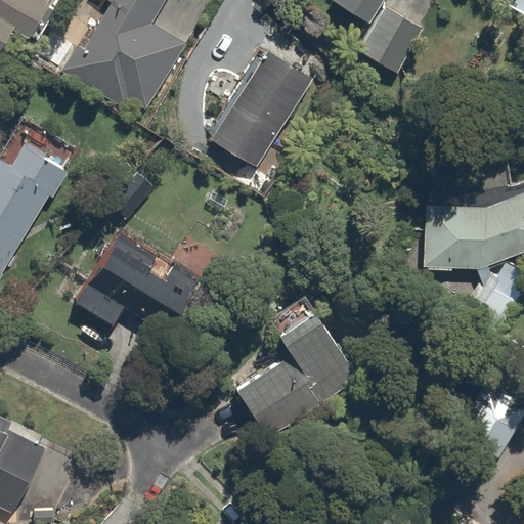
[(0,0),(0,57),(34,0),(0,0)]
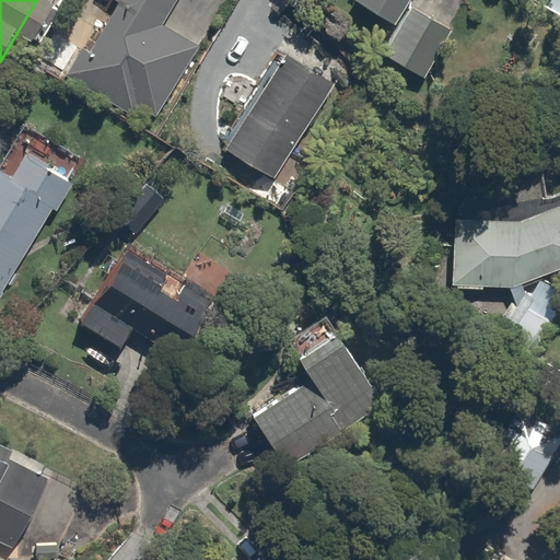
[(109,0),(66,81),(148,127),(217,0),(109,0)]
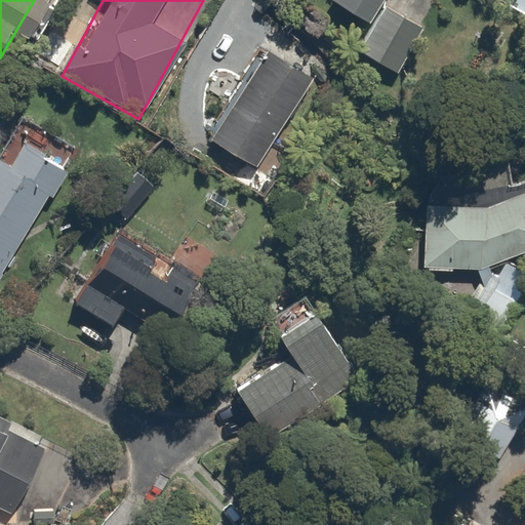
[(342,0),(364,13),(372,0),(342,0)]
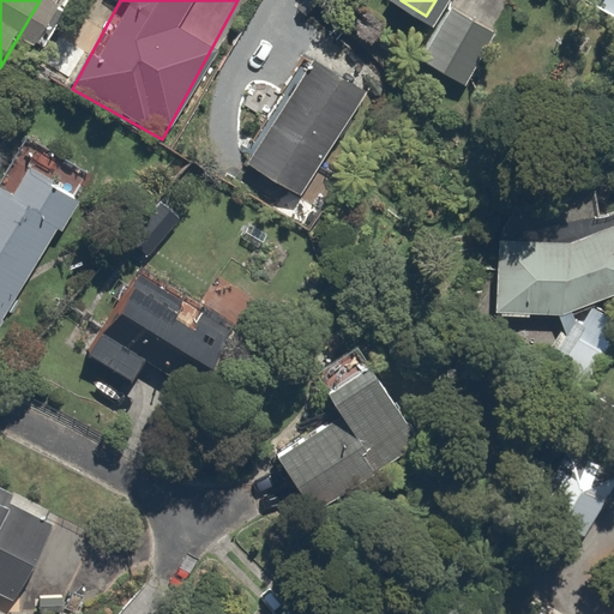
[(510,0),(447,0),(417,49),(462,77),(510,0)]
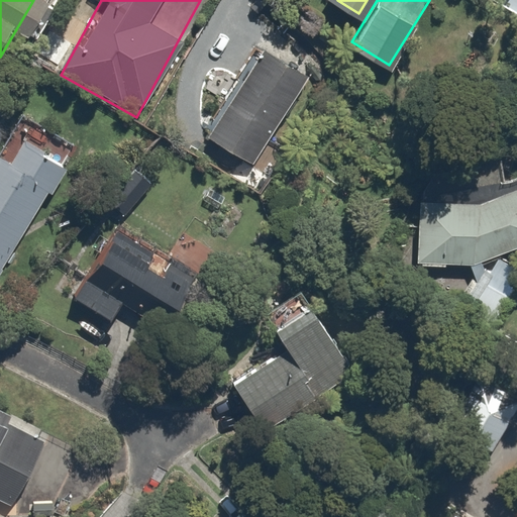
[(516,0),(500,0),(516,9),(516,0)]
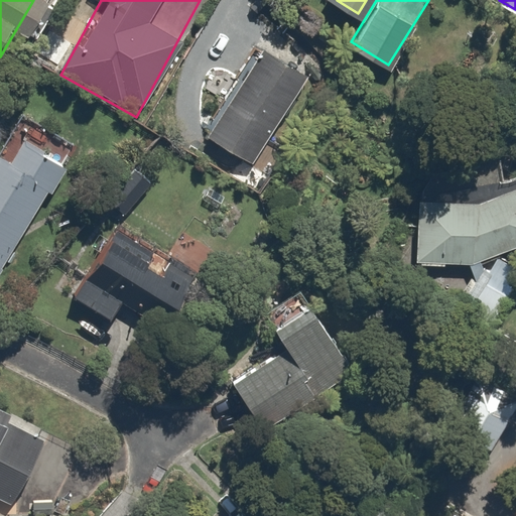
[(254,30),(200,127),(248,154),(302,57),(254,30)]
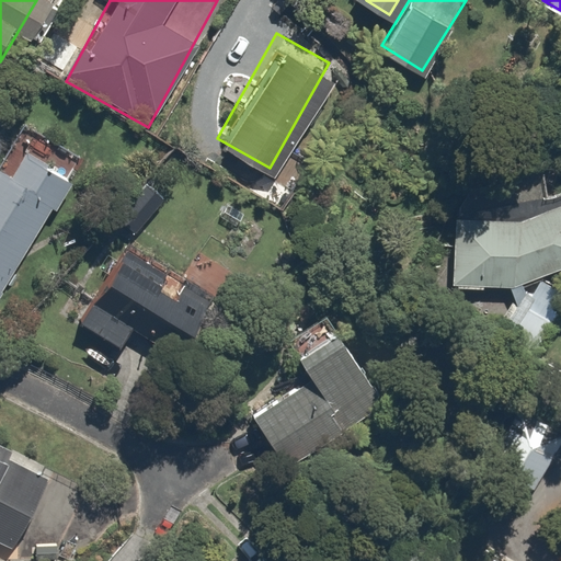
[(0,169),(0,298),(54,209),(57,210),(72,185),(24,157),(12,176),(0,169)]
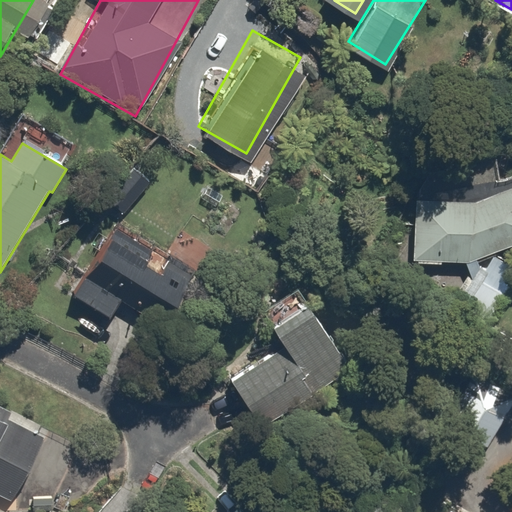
[(131,157),(103,192),(124,208),(152,173),(131,157)]
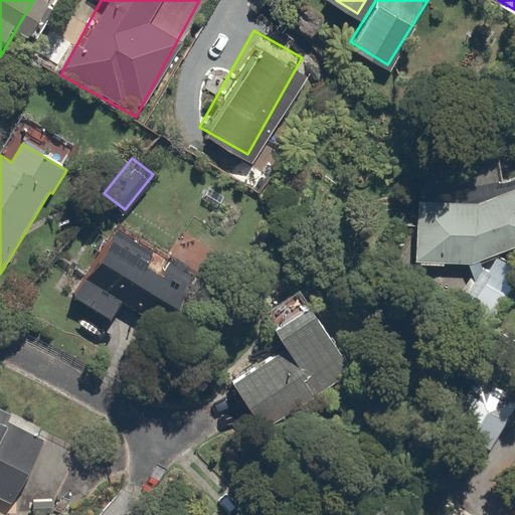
[(471,254),(492,242),(514,226),(514,173),(480,187),(482,192),(413,190),(411,252),(471,254)]
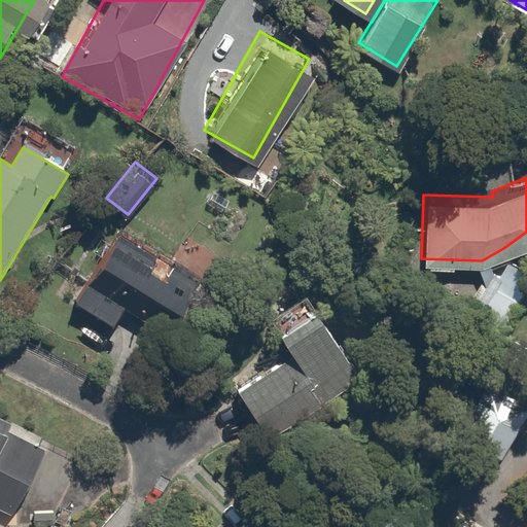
[(151,275),(163,255),(117,230),(75,304),(112,325),(125,305),(172,332),(202,279),(178,266),(168,283),(151,275)]
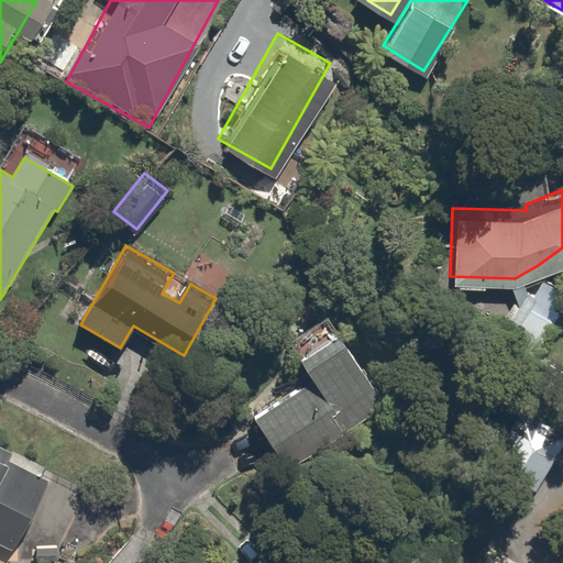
[(385,404),(339,337),(300,362),(313,383),(257,420),(289,467),(385,404)]
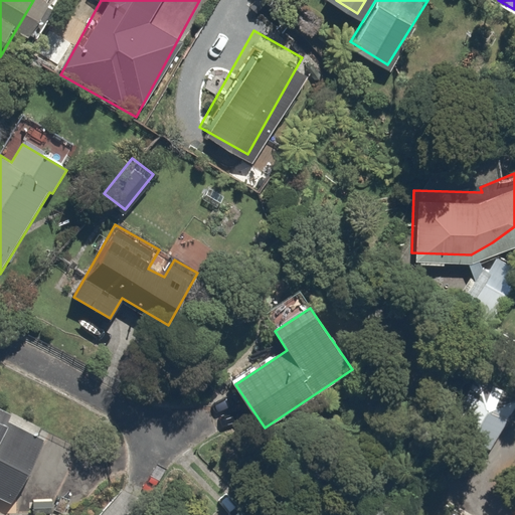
[(453,421),(483,441),(511,396),(482,377),(453,421)]
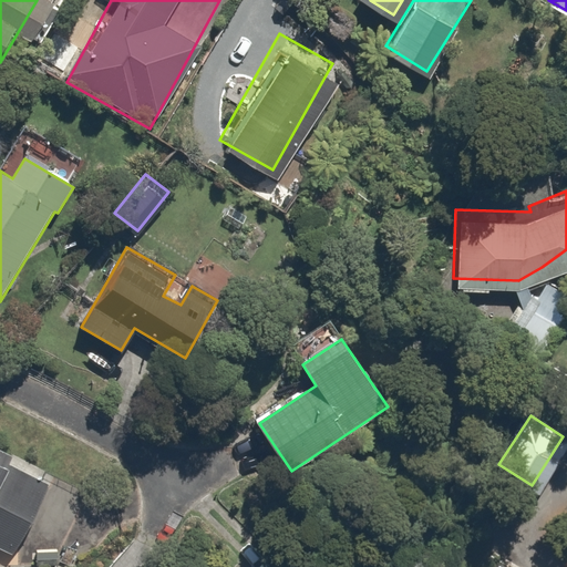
[(0,547),(13,554),(48,485),(8,465),(12,456),(0,451),(0,547)]
